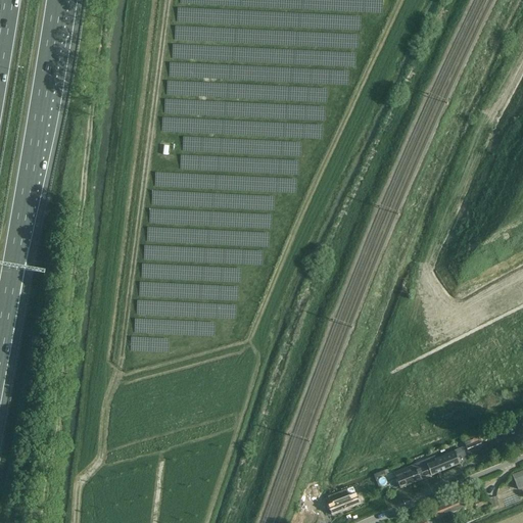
[(478,438),(465,444),(467,450),(481,444),(478,438)]
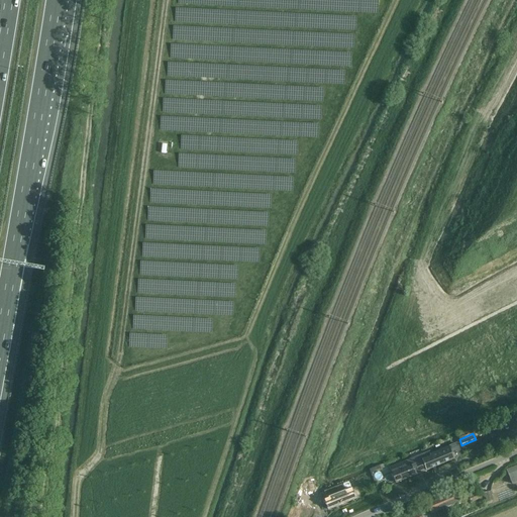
[(396,484),(435,467),(454,458),(462,454),(457,443),(456,444),(448,447),(430,454),(429,451),(390,468),(392,473),(391,473),(396,484)]
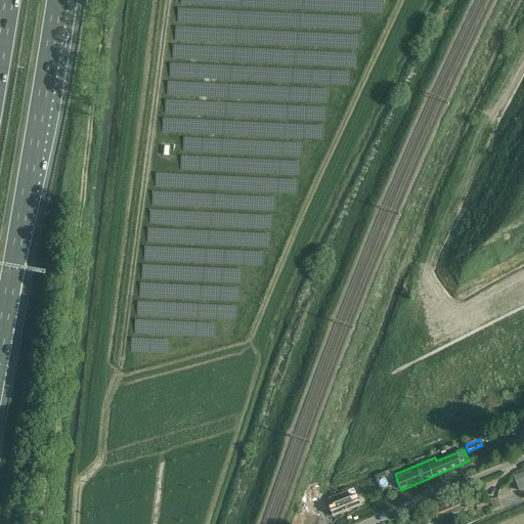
[(523,472),(520,474),(513,477),(519,490),(523,488),(523,472)]
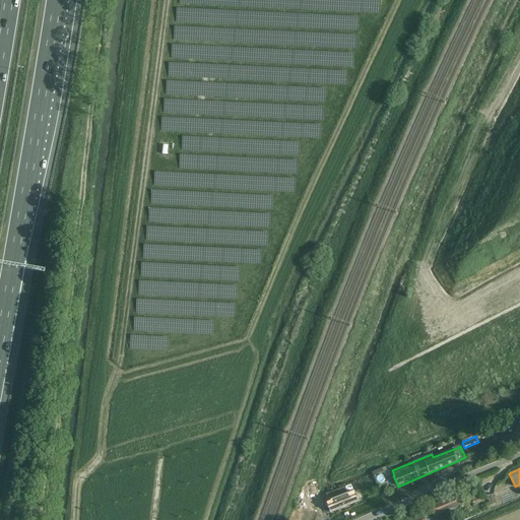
[(306,496),(309,488),(304,485),(296,509),(294,509),(293,514),(301,515),(301,511),(302,511),(303,506),(308,507),(311,498),(306,496)]
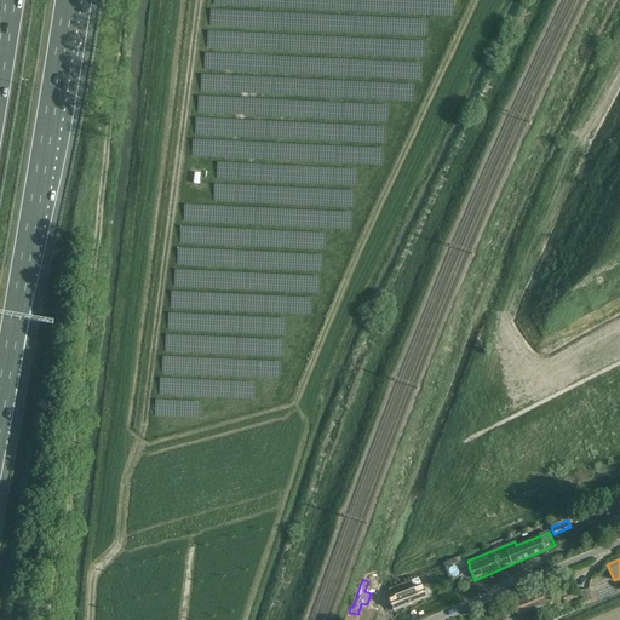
[(394,612),(409,606),(426,598),(422,586),(414,589),(412,581),(389,590),(392,598),(389,600),(394,612)]
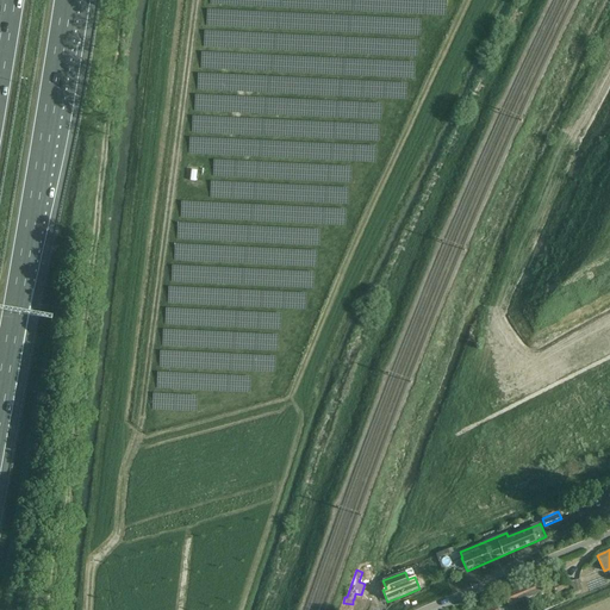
[(580,590),(579,580),(571,582),(573,592),(574,593),(582,592),(580,590)]
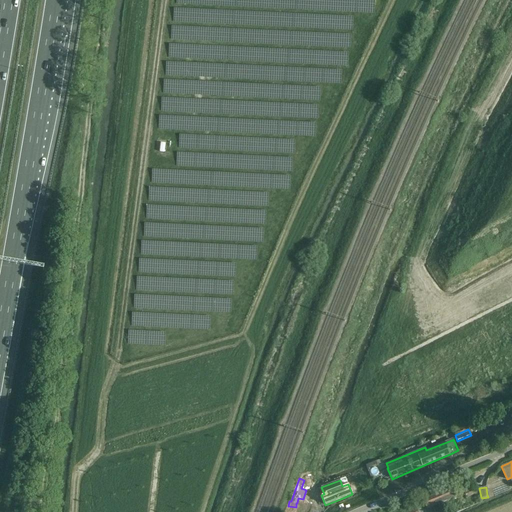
[(451,488),(438,493),(442,503),(454,498),(455,500),(460,498),(457,493),(454,494),(451,488)]
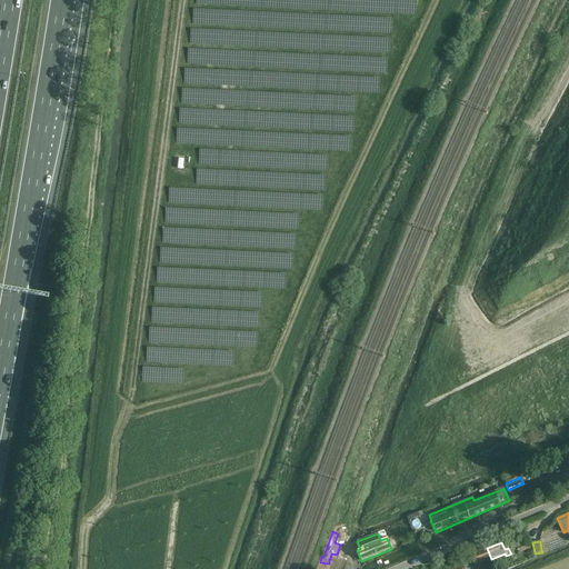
[(527,542),(516,547),(518,552),(529,548),(528,545),(527,542)]
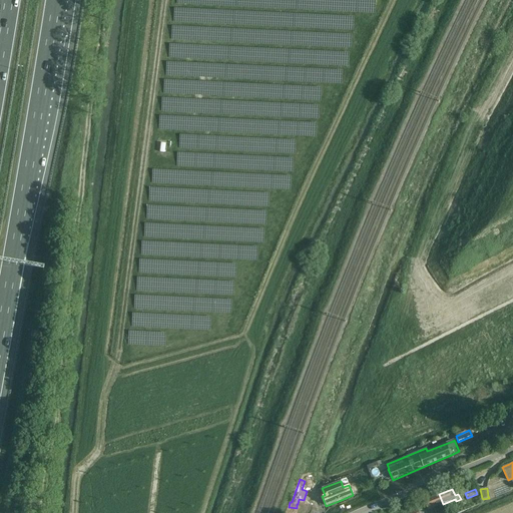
[(443,504),(439,494),(419,502),(421,505),(421,506),(417,508),(412,510),(405,512),(425,512),(425,511),(433,507),(435,512),(445,512),(446,512),(443,504)]
